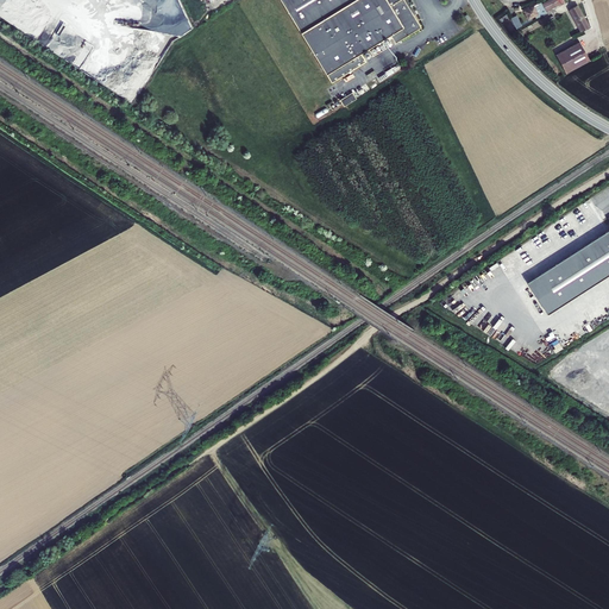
[(362,54),(388,37),(403,27),(387,0),(281,0),(332,82),(366,62),(362,54)]
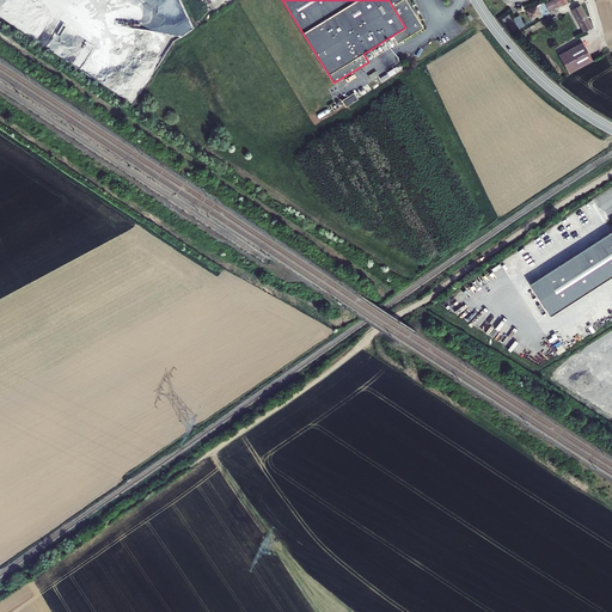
[(389,0),(405,28),(390,37),(391,40),(395,38),(397,43),(423,28),(407,0),(389,0)]
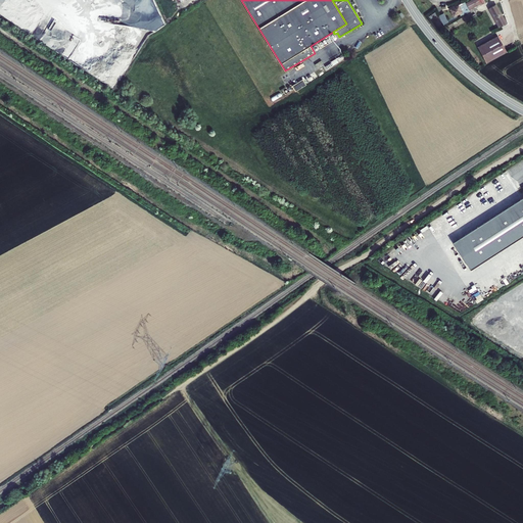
[(480,4),(478,0),(471,0),(466,3),(469,9),(480,4)]
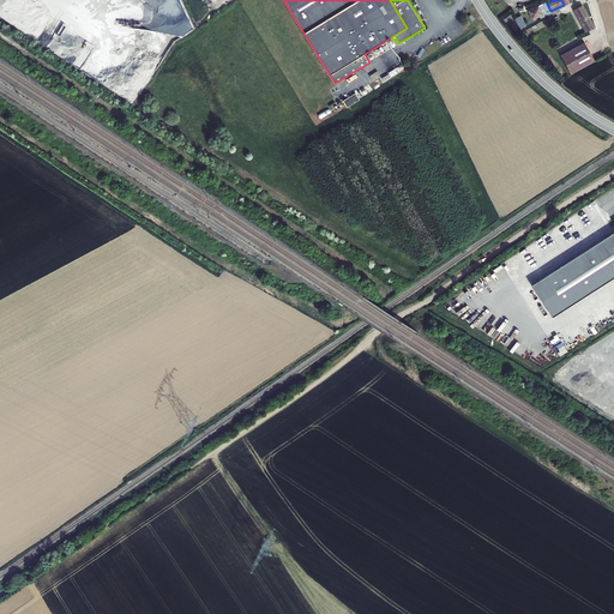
[(546,2),(539,6),(543,14),(540,17),(541,19),(552,13),(551,11),(547,4),(546,2)]
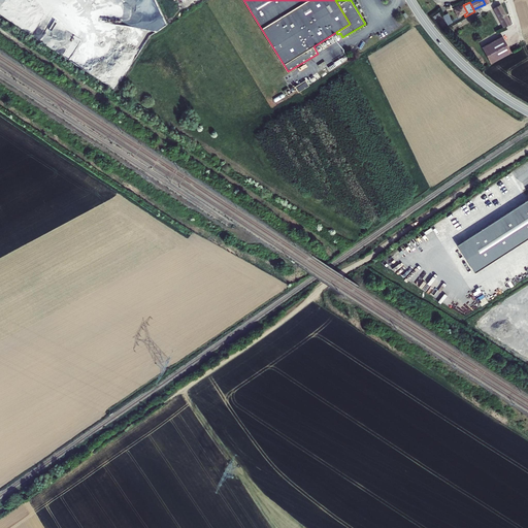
[(458,18),(464,14),(467,12),(463,5),(454,9),(458,18)]
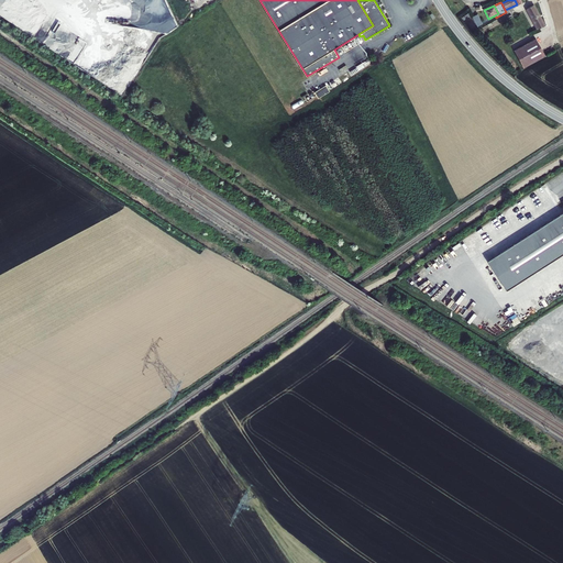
[(544,25),(533,6),(527,9),(538,29),(544,25)]
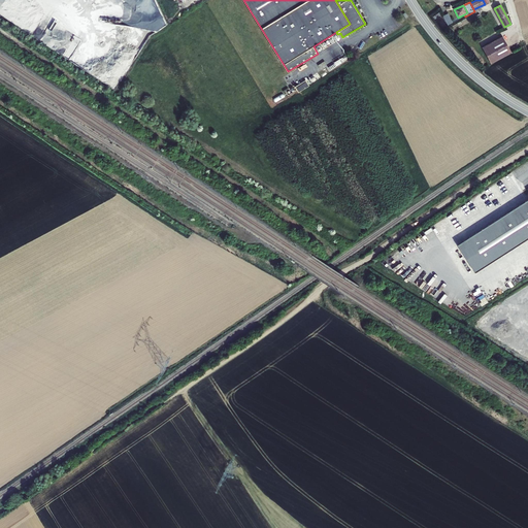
[(448,13),(442,15),(448,26),(453,23),(448,13)]
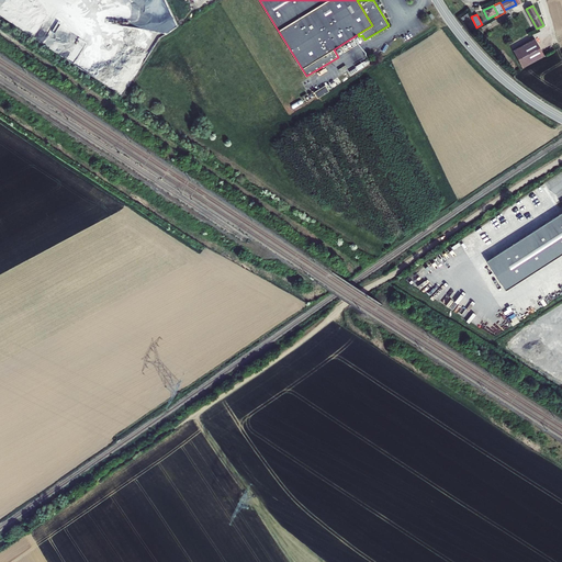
[(535,38),(513,51),(523,68),(544,56),(535,38)]
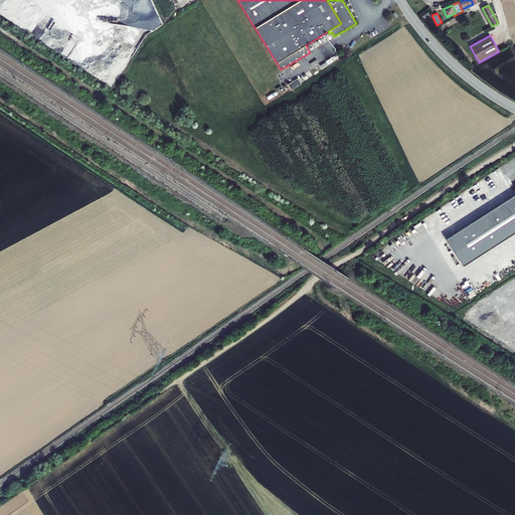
[(302,83),(298,78),(288,84),(291,91),(302,83)]
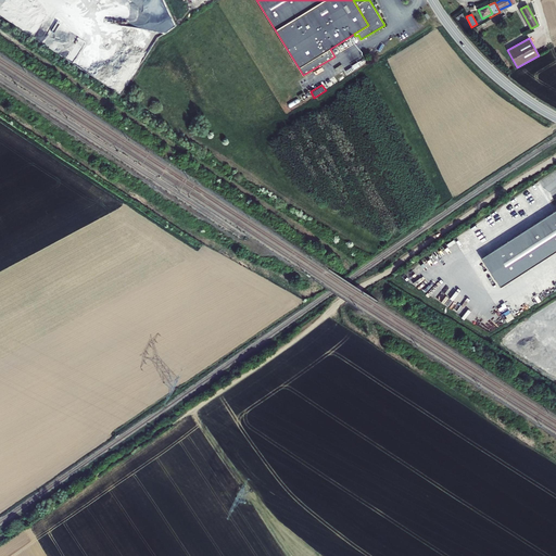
[(555,210),(489,254),(507,282),(555,251),(555,210)]
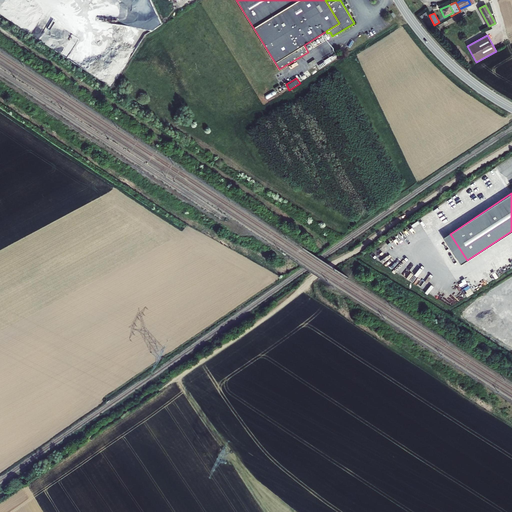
[(435,210),(424,217),(429,224),(439,217),(435,210)]
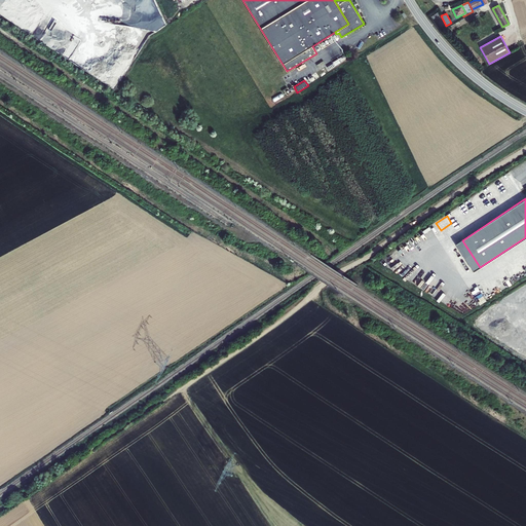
[(456,245),(474,271),(480,267),(462,240),(456,245)]
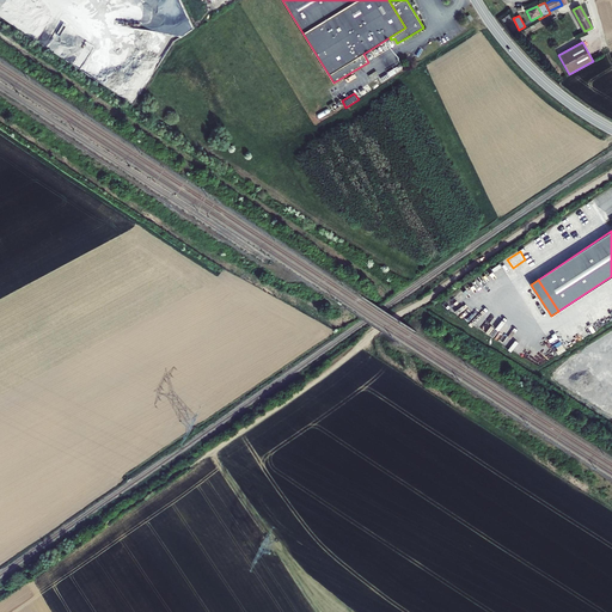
[(454,294),(447,303),(454,308),(460,301),(454,294)]
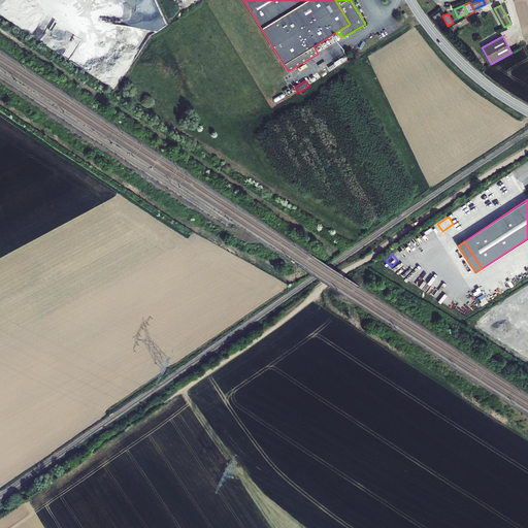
[(440,270),(443,272),(440,277),(444,281),(454,268),(446,262),(440,270)]
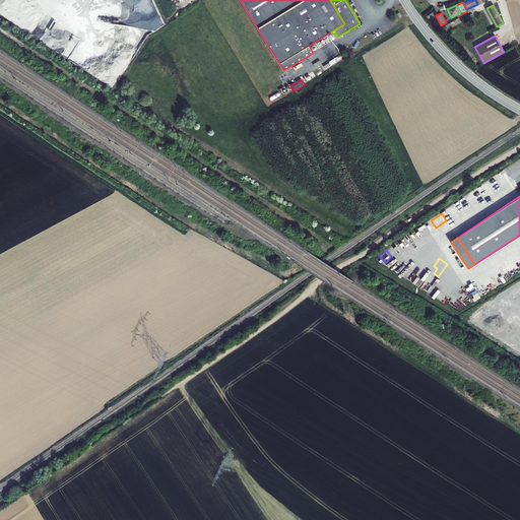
[(419,286),(424,290),(429,284),(424,281),(419,286)]
